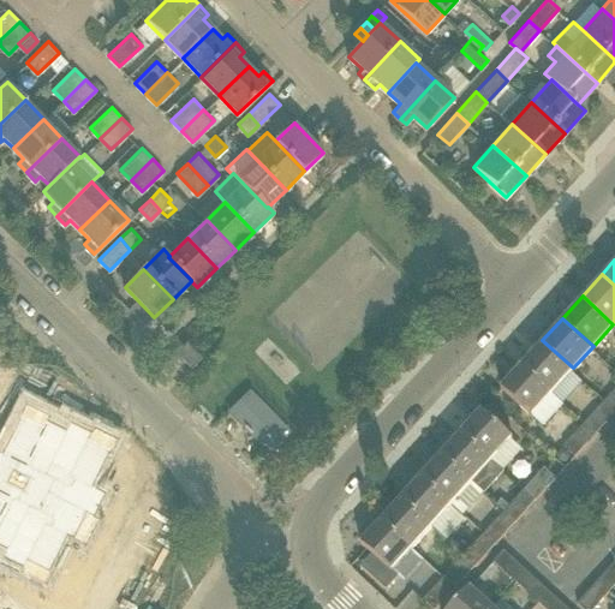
[(553,390),(573,368),(542,340),(521,363),(553,390)]
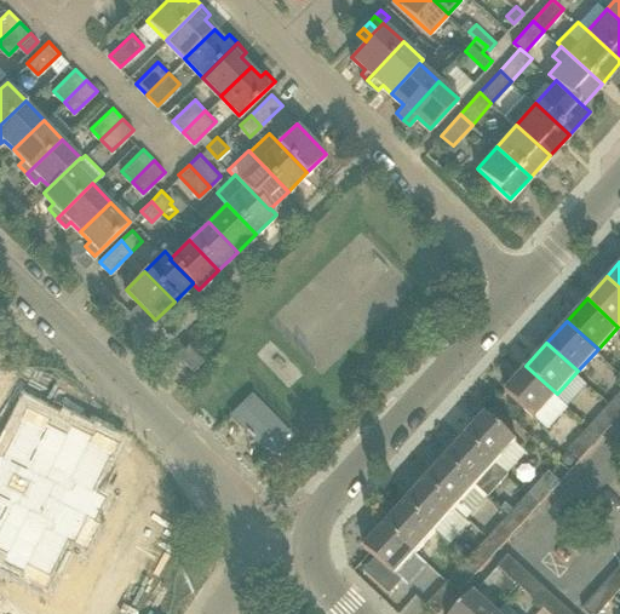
[(193,369),(204,360),(188,344),(177,354),(193,369)]
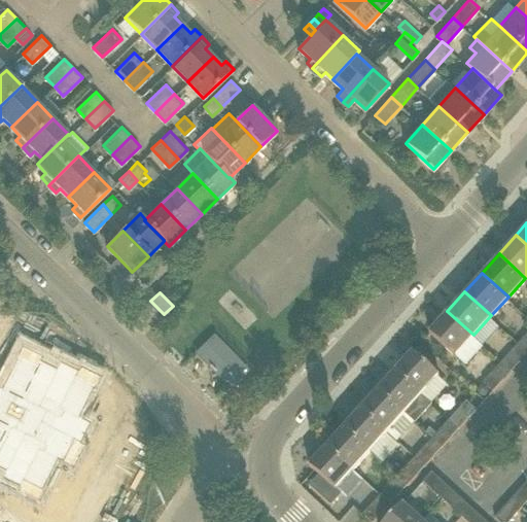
[(447,311),(429,329),(456,354),(473,335),(447,311)]
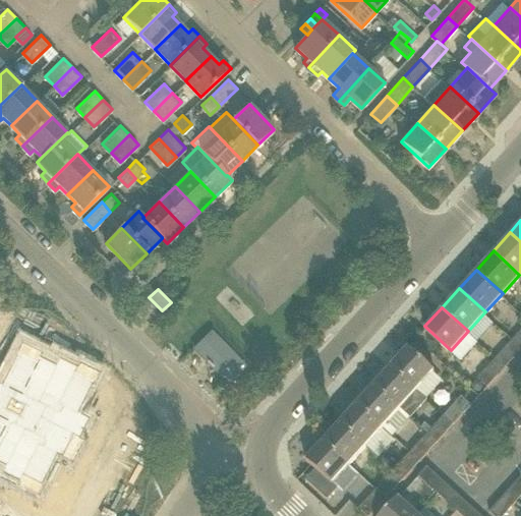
[(195,346),(206,357),(221,373),(229,364),(236,371),(244,363),(212,331),(195,346)]
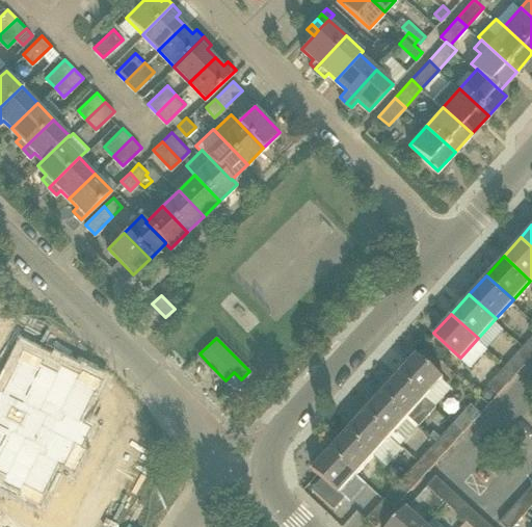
[(531,350),(524,344),(506,363),(515,372),(531,353),(531,350)]
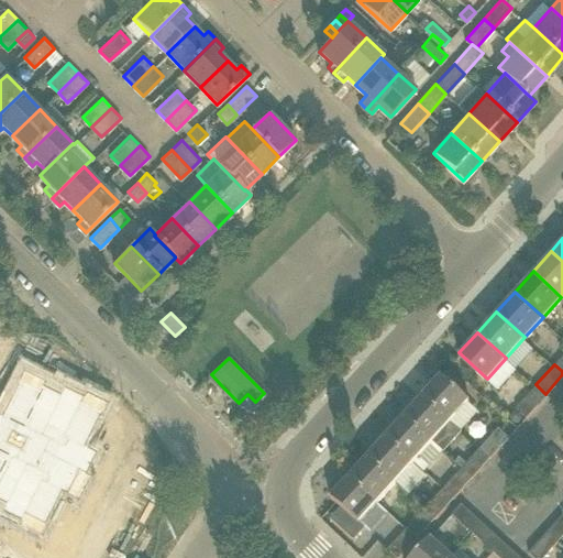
[(0,500),(6,503),(2,510),(22,521),(25,514),(45,525),(62,491),(68,494),(80,471),(86,474),(98,452),(85,446),(102,413),(83,403),(85,397),(65,386),(61,394),(43,384),(45,381),(25,371),(2,414),(0,413),(0,500)]
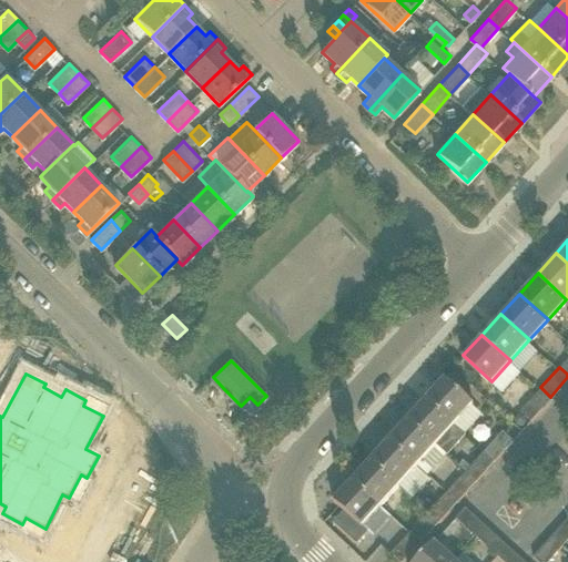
[(445,375),(426,396),(456,421),(474,401),(445,375)]
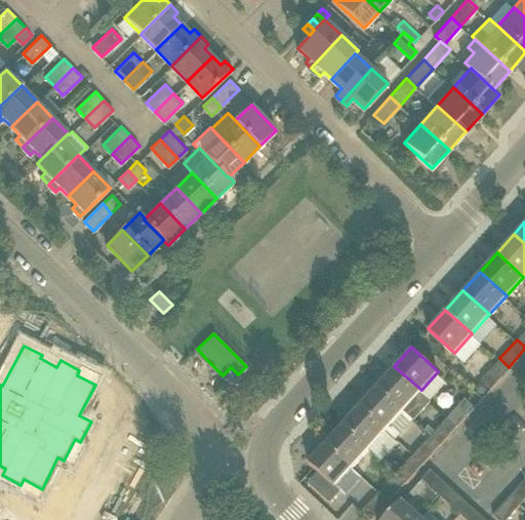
[(509,367),(499,358),(482,377),(491,387),(509,367)]
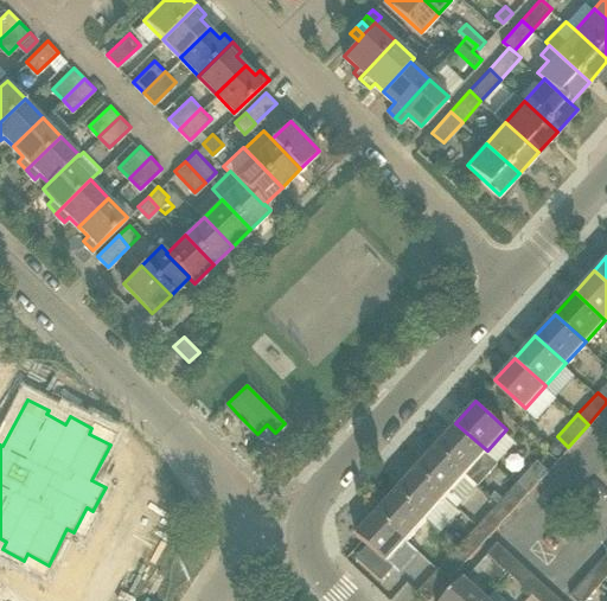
[(487,451),(455,423),(436,445),(467,473),(487,451)]
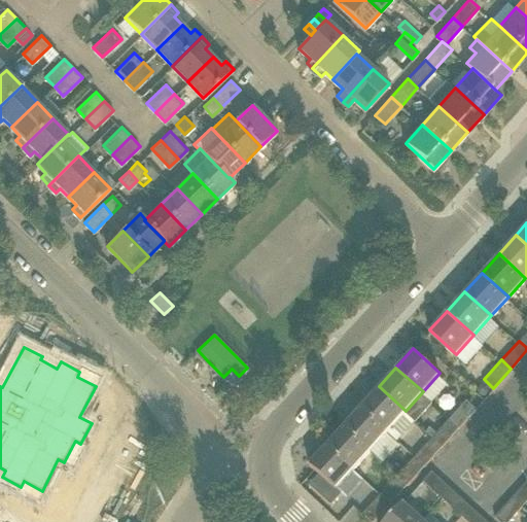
[(388,429),(406,411),(379,386),(361,406),(388,429)]
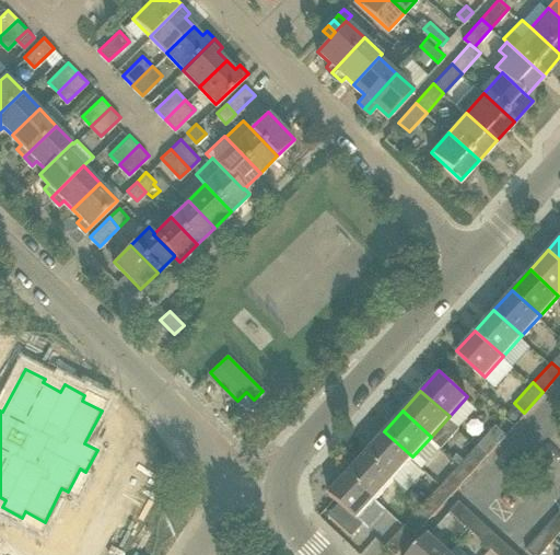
[(496,423),(477,443),(488,452),(506,432),(496,423)]
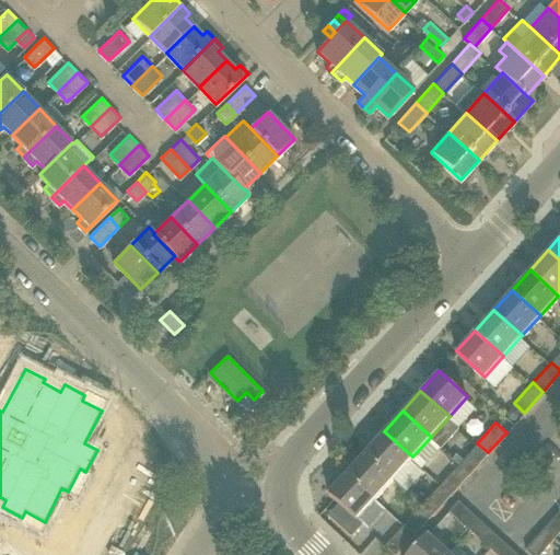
[(394,477),(412,457),(384,431),(365,451),(394,477)]
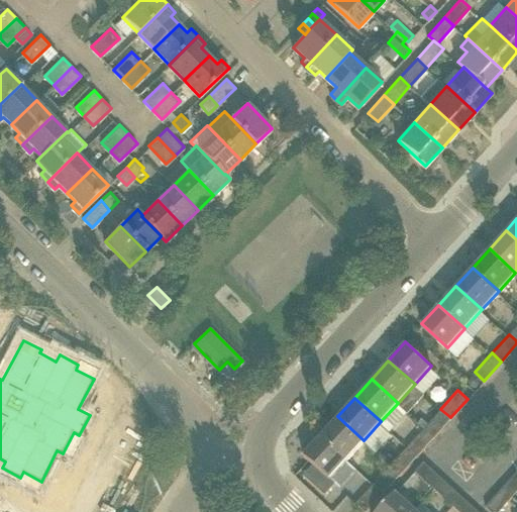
[(450,417),(440,409),(424,426),(434,435),(450,417)]
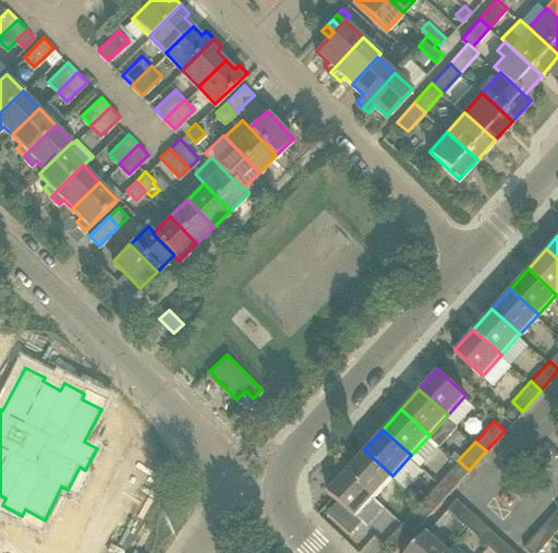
[(346,470),(374,495),(392,476),(364,449),(346,470)]
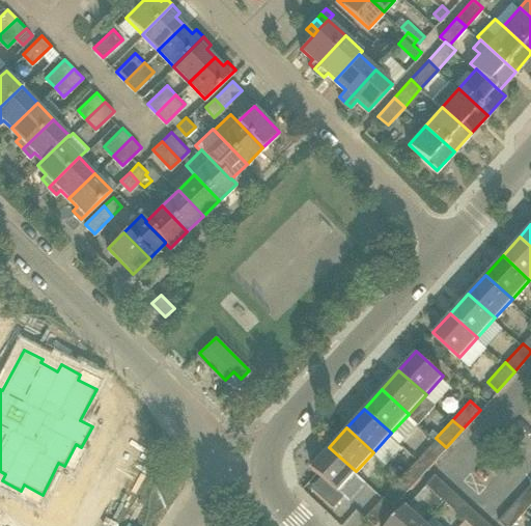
[(418,458),(428,467),(429,466),(446,447),(436,438),(418,458)]
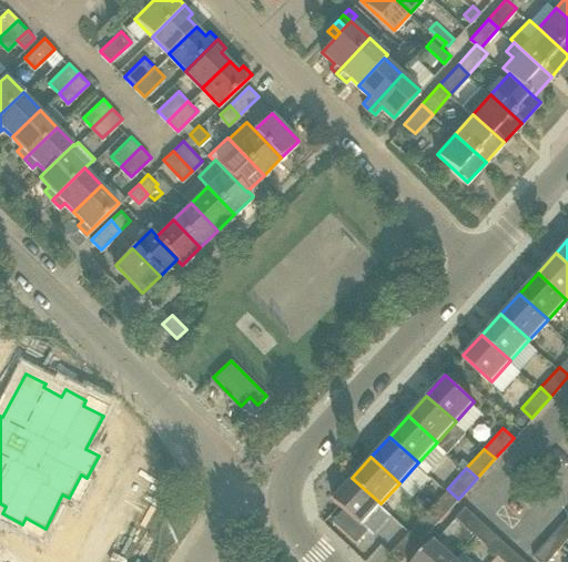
[(333,498),(363,524),(381,503),(352,478),(333,498)]
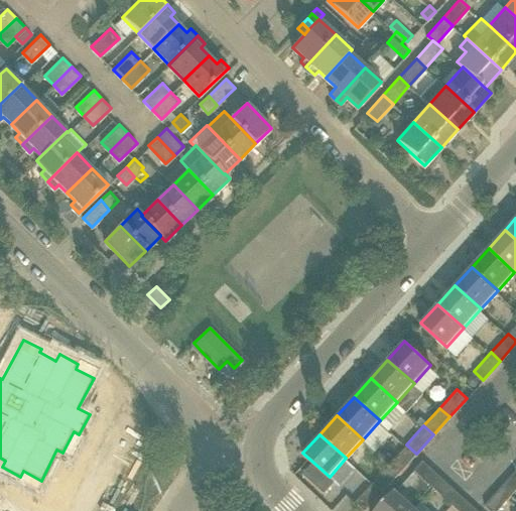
[(390,463),(399,472),(416,454),(406,444),(390,463)]
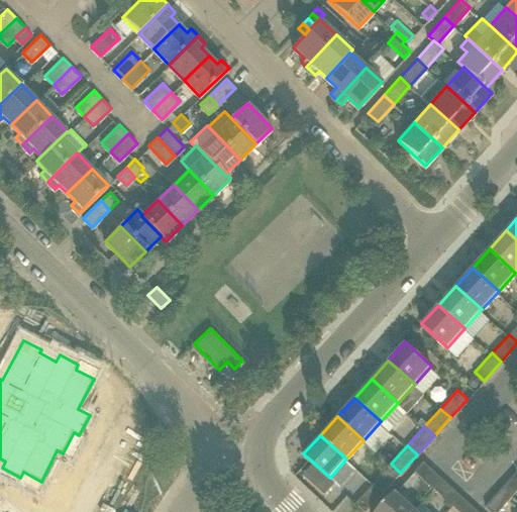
[(424,459),(415,470),(434,486),(442,477),(424,459)]
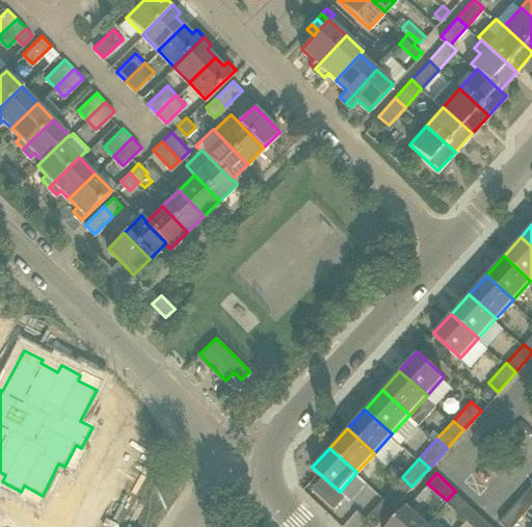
[(384,497),(394,506),(411,486),(402,477),(384,497)]
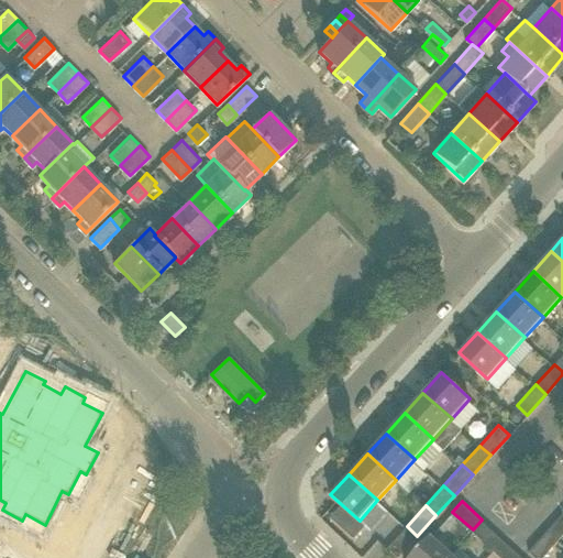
[(562,533),(562,512),(548,529),(558,539),(562,533)]
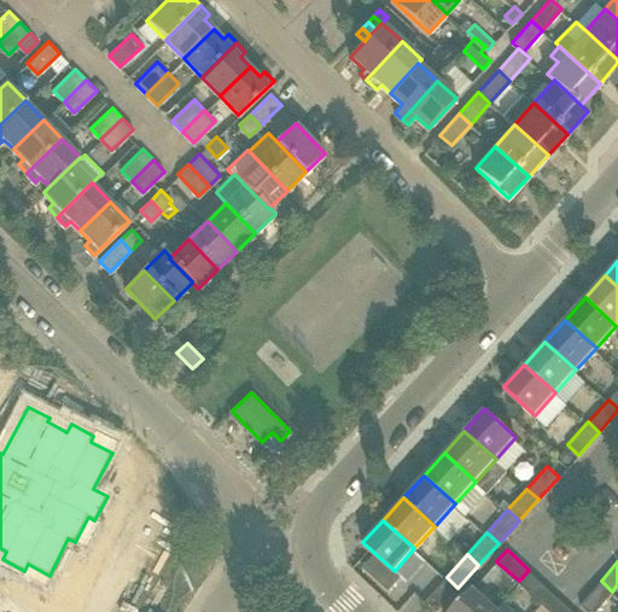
[(458,588),(447,577),(435,566),(417,586),(429,596),(426,600),(437,610),(458,588)]
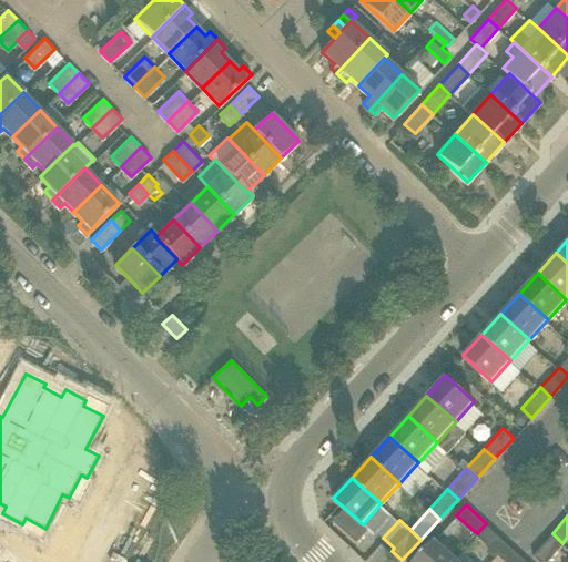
[(486,523),(477,533),(498,552),(507,542),(486,523)]
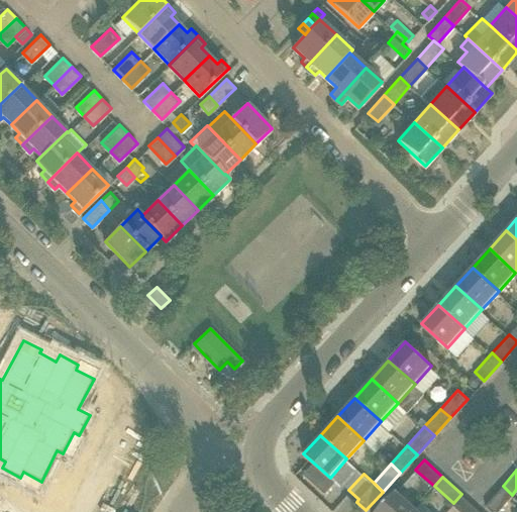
[(486,504),(494,511),(496,511),(512,495),(503,486),(486,504)]
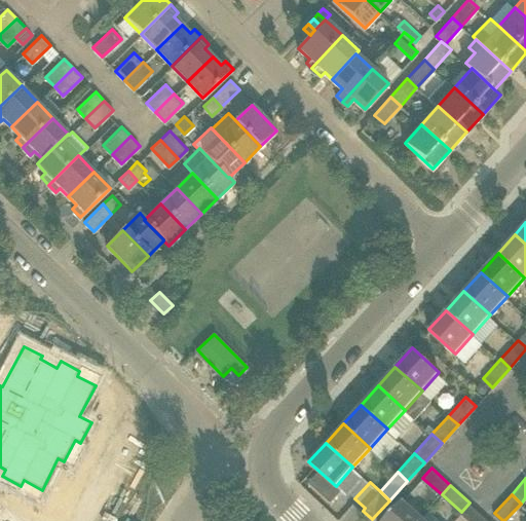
[(417,520),(422,517),(403,499),(383,520),(417,520)]
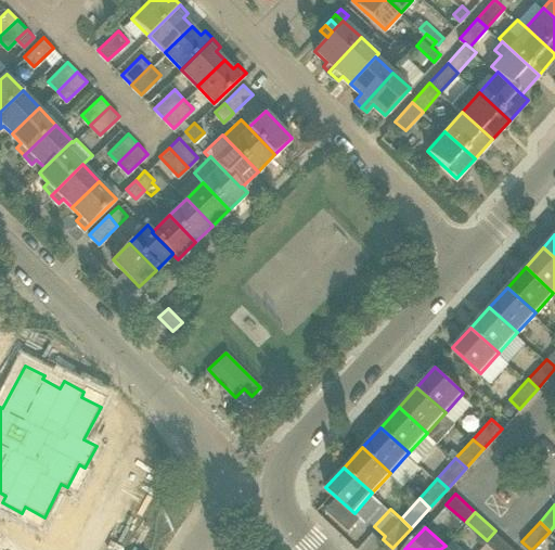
[(495,531),(487,540),(497,549),(515,549),(516,549),(495,531)]
